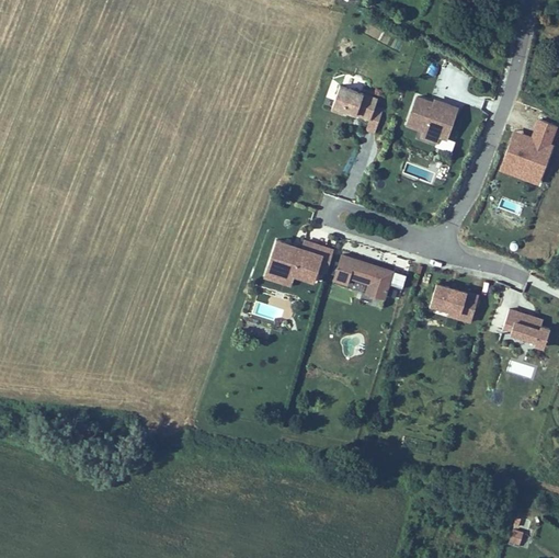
[(475,0),(447,0),(470,11),(475,0)]
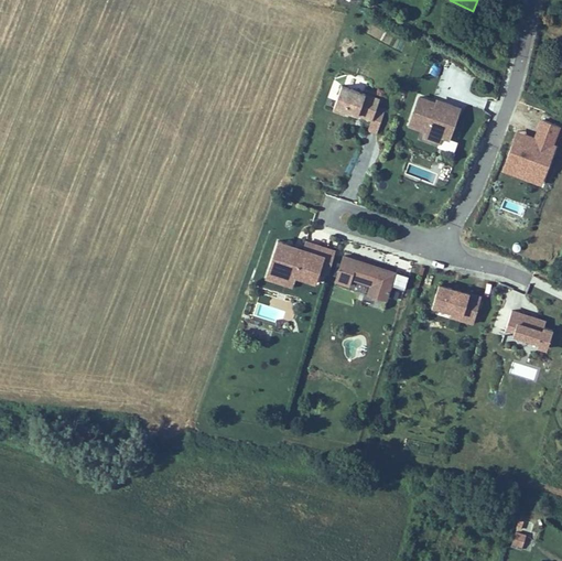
[(379,98),(341,85),(331,112),(344,118),(345,114),(369,122),(366,133),(376,137),(384,115),(374,111),(379,98)]
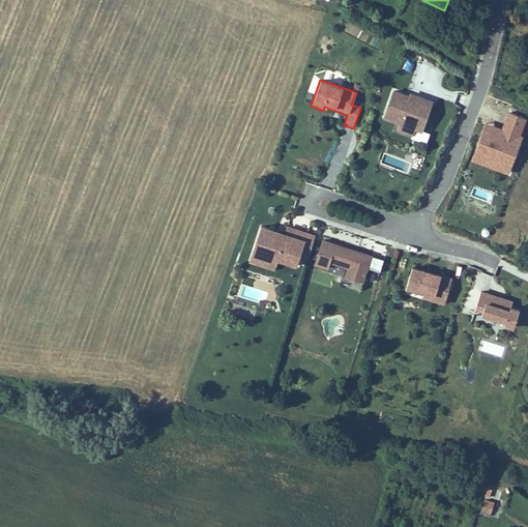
[(422,132),(433,100),(408,93),(408,96),(391,91),(381,119),(398,124),(396,130),(412,135),(410,139),(426,144),(429,134),(422,132)]
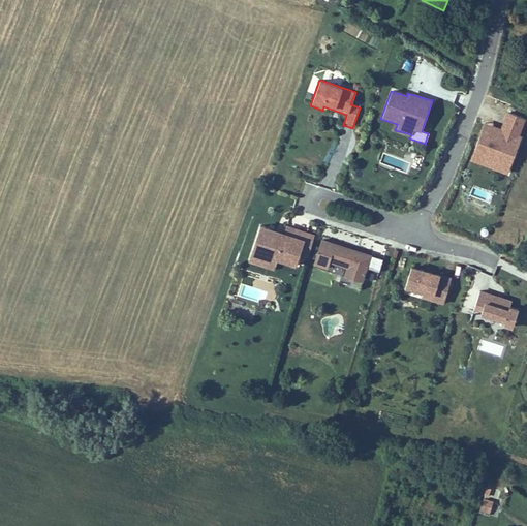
[(505,113),(499,128),(484,122),(468,159),(505,174),(526,121),(505,113)]
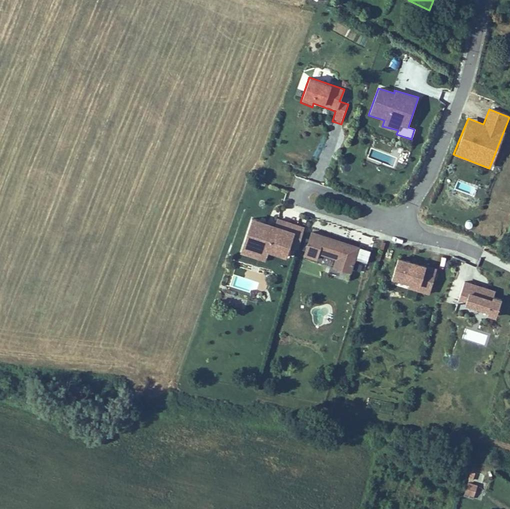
[(275,224),(251,217),(239,253),(264,262),(268,251),(286,257),(289,248),(298,251),(305,228),(277,218),(275,224)]
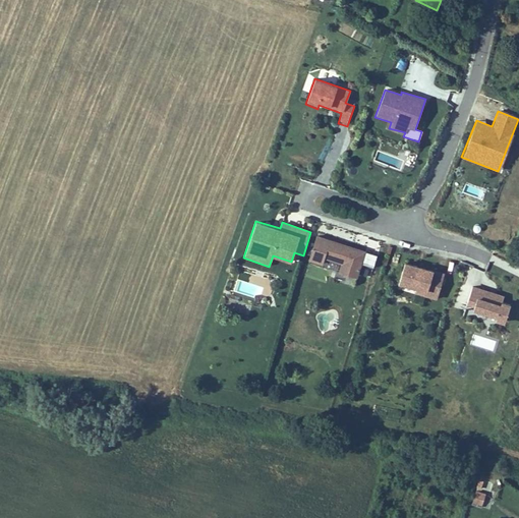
[(378,255),(328,239),(322,257),(340,264),(337,272),(357,279),(361,266),(372,269),(378,255)]
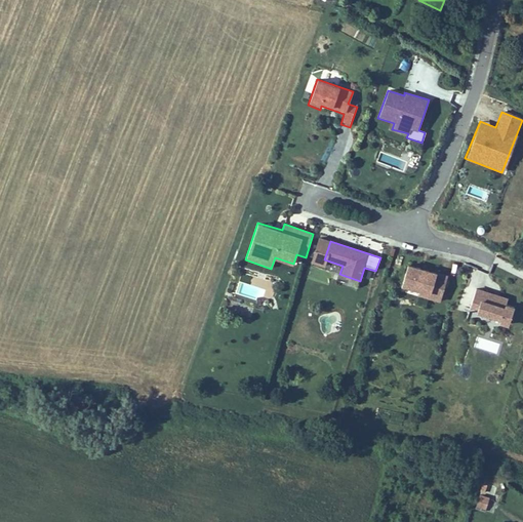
[(448,275),(408,264),(402,284),(418,289),(416,296),(440,304),(448,275)]
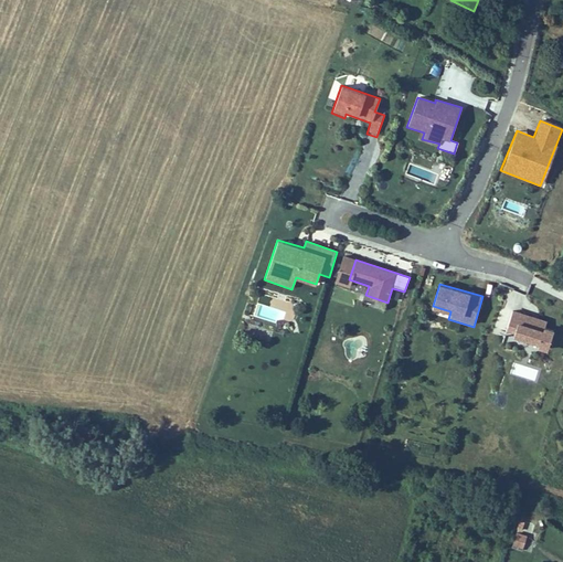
[(546,320),(512,310),(506,331),(514,335),(513,337),(538,343),(537,348),(546,351),(553,329),(544,327),(546,320)]
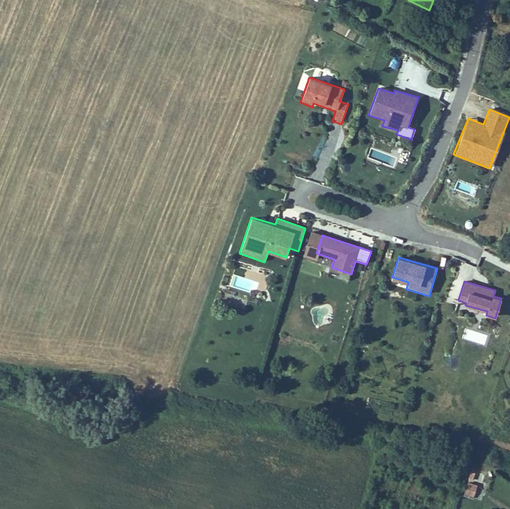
[(469,487),(466,496),(473,498),(476,490),(469,487)]
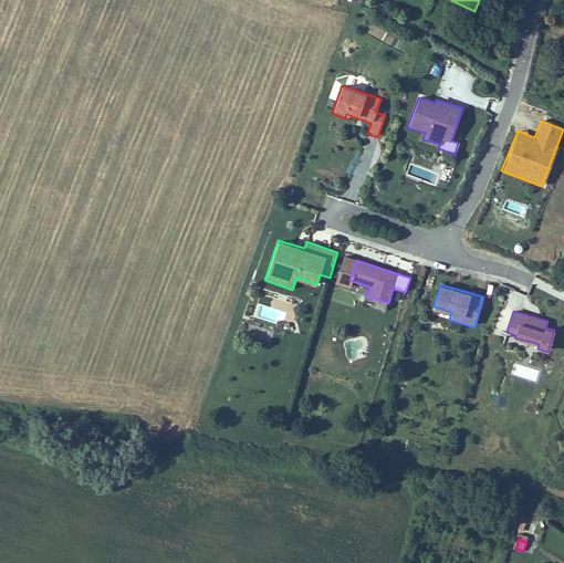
All buildings are outlined.
